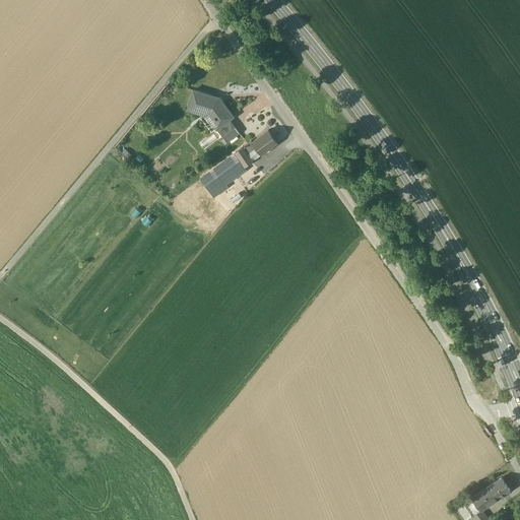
[(219,99),(194,90),(189,107),(208,114),(218,126),(219,127),(229,120),(233,116),(219,99)]
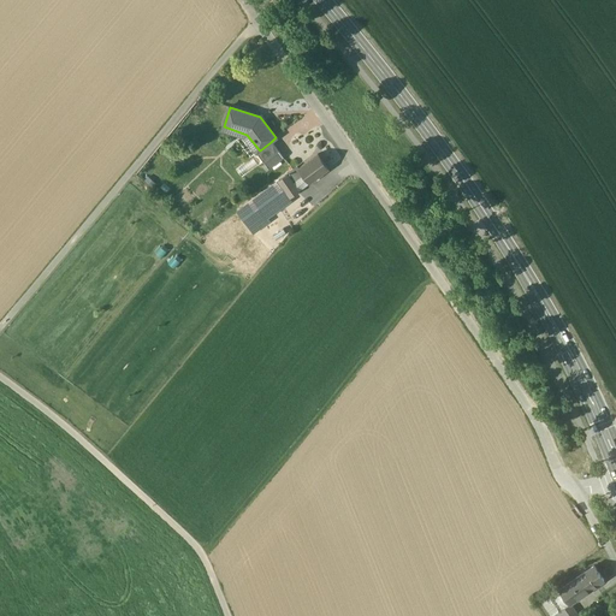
[(271,142),(260,150),(259,149),(256,152),(264,163),(278,150),(271,142)]
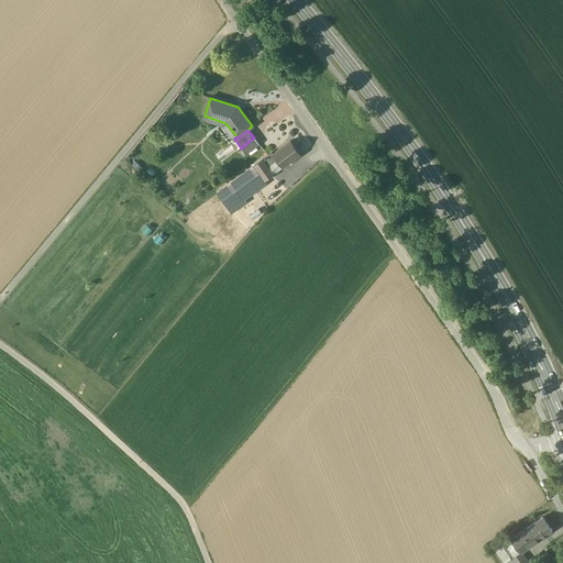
[(254,138),(241,148),(245,154),(258,144),(254,138)]
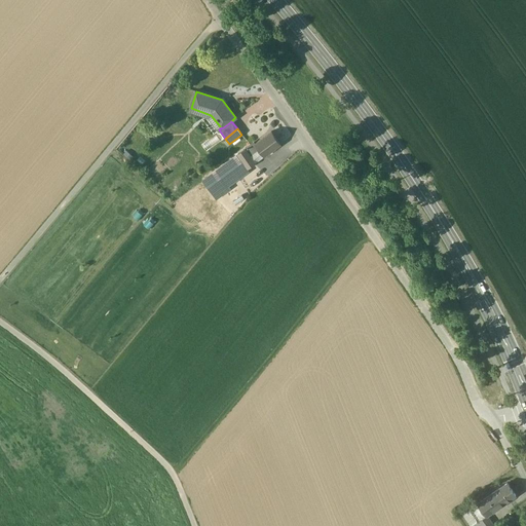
[(282,144),(271,130),(255,143),(258,148),(264,156),(282,144)]
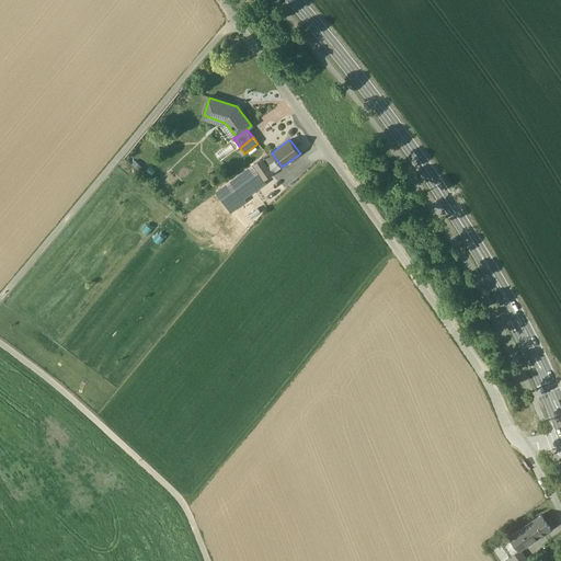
[(272,151),(266,155),(272,161),(275,158),(272,152),(272,151)]
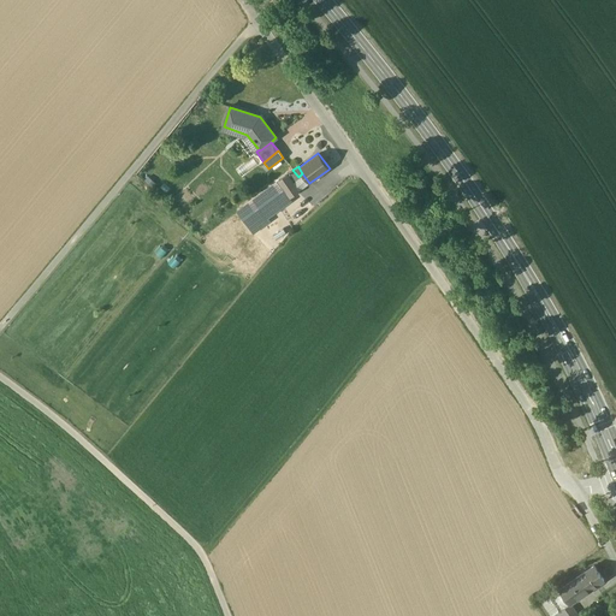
[(292,170),(278,181),(278,182),(290,197),(298,191),(292,182),(298,177),(292,170)]
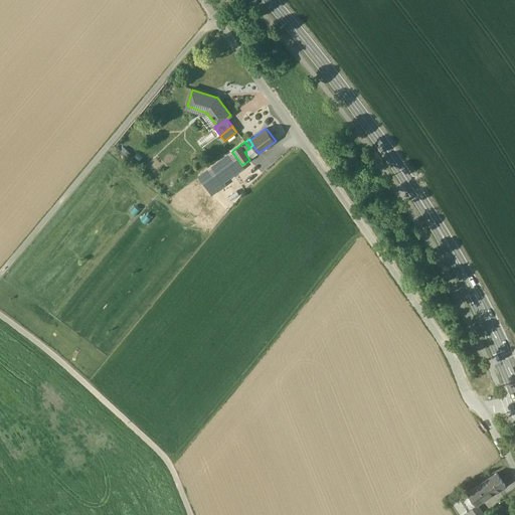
[(249,148),(244,152),(249,160),(259,153),(252,145),(249,148)]
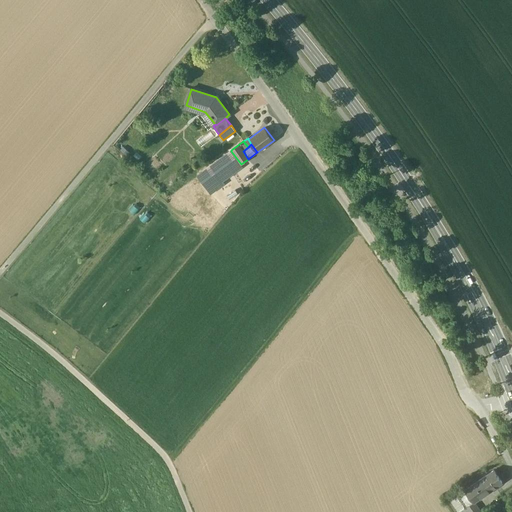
[(231,151),(222,158),(231,171),(241,164),(231,151)]
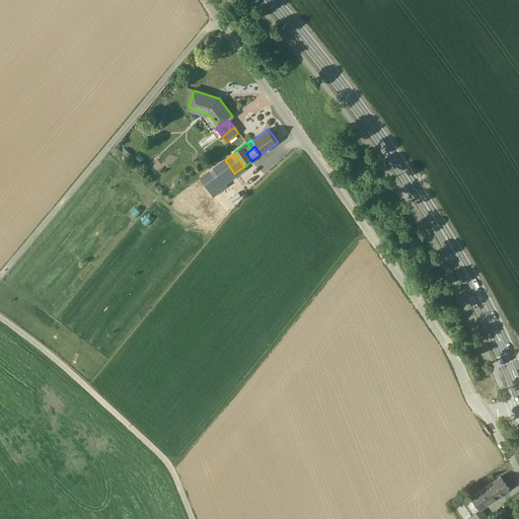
[(501,476),(471,498),(479,509),(480,509),(509,489),(501,476)]
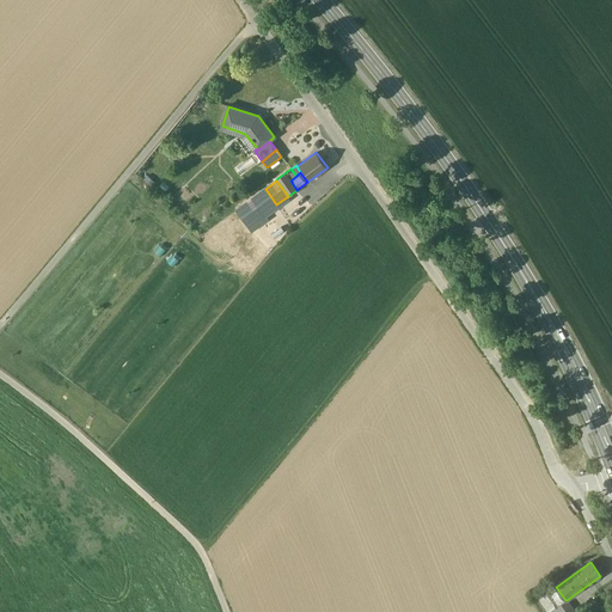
[(556,587),(551,589),(550,588),(550,589),(550,591),(546,593),(556,607),(565,600),(556,587)]
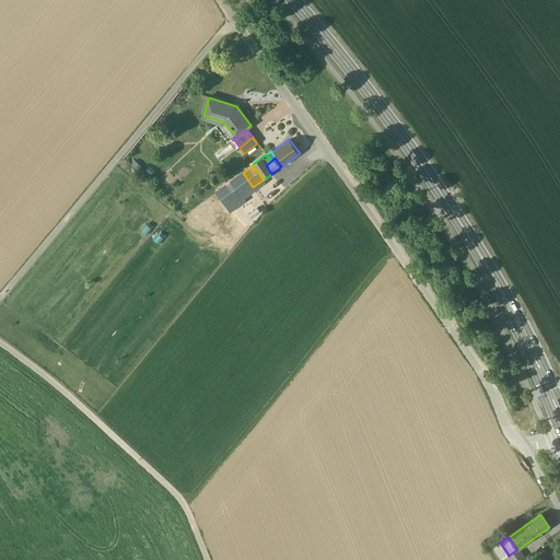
[(501,559),(509,556),(500,543),(492,548),(501,559)]
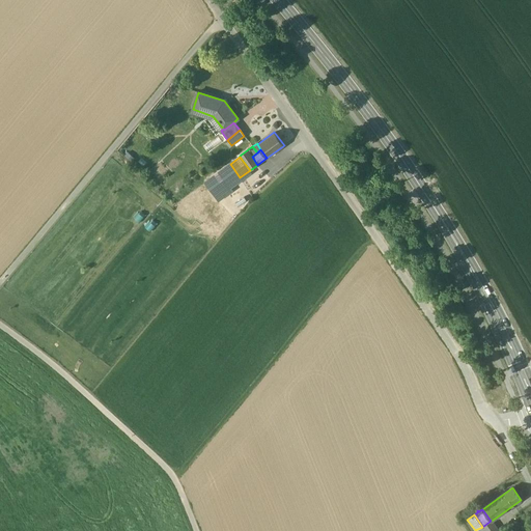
[(499,530),(492,521),(491,521),(482,527),(475,530),(499,530)]
